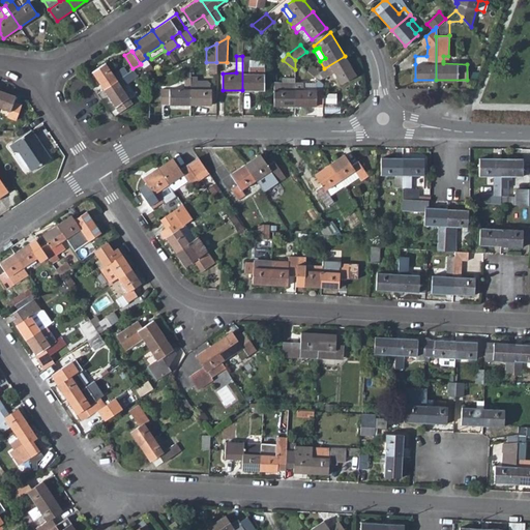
[(251,56),(242,56),(242,90),(264,90),(263,72),(251,72),(251,56)]
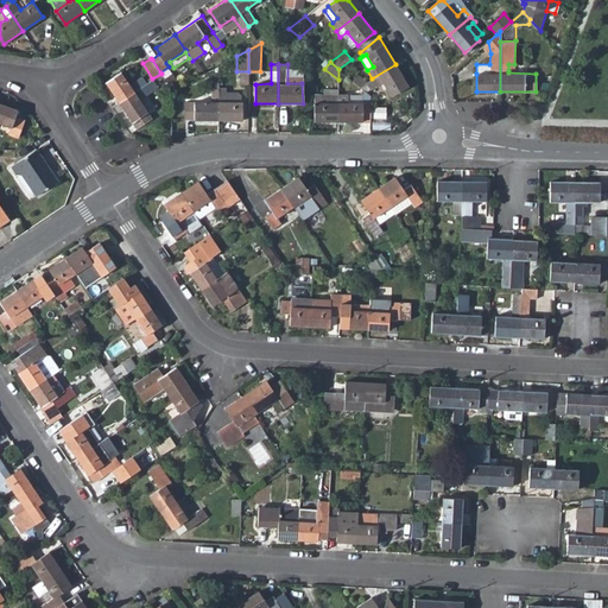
[(409,86),(396,64),(372,78),(366,83),(360,86),(361,87),(367,92),(381,82),(391,96),(409,86)]
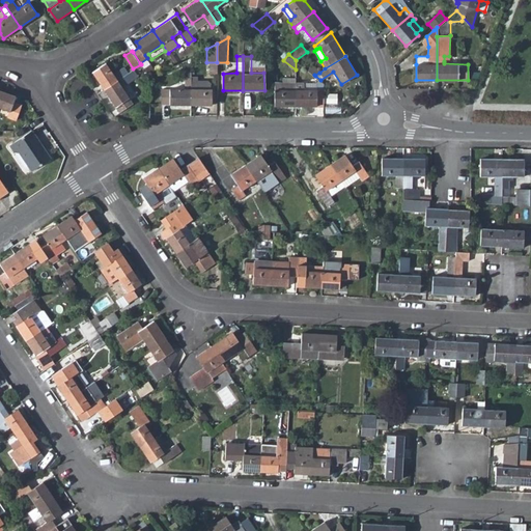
[(102,85),(105,89),(128,73),(123,67),(113,73),(105,63),(92,72),(102,85)]
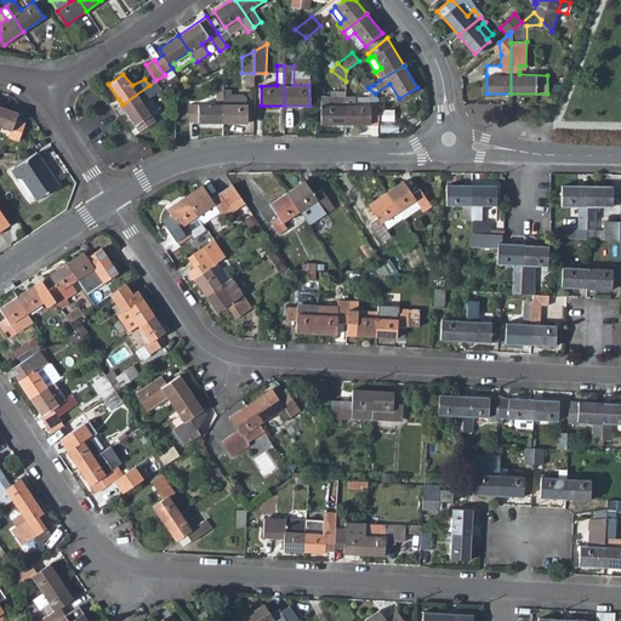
[(152,89),(166,78),(165,75),(155,80),(149,85),(123,104),(140,131),(155,120),(143,101),(155,92),(152,89)]
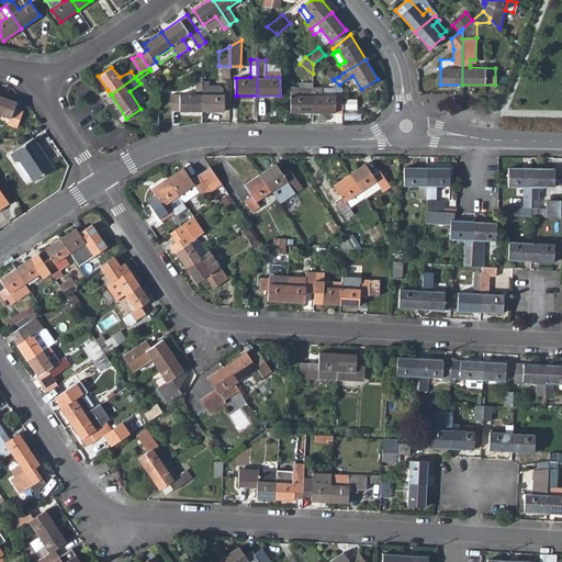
[(329,69),(326,74),(333,79),(338,77),(329,69)]
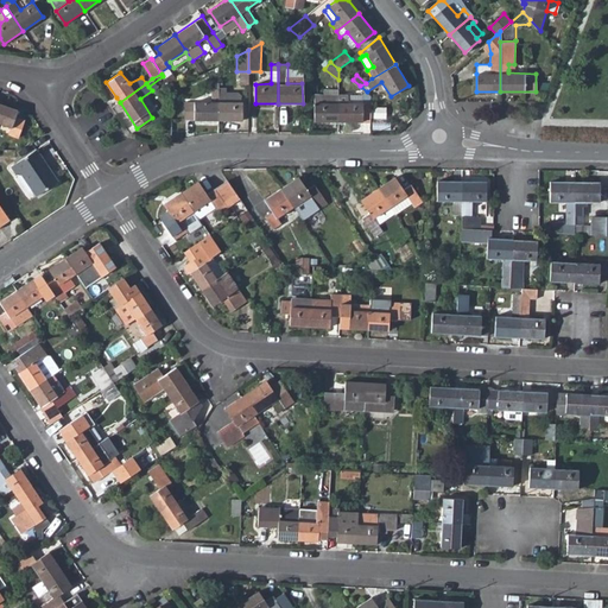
[(361,87),(361,94),(361,102),(348,102),(348,94),(339,94),(339,121),(369,121),(369,119),(371,107),(371,94),(367,92),(361,87)]
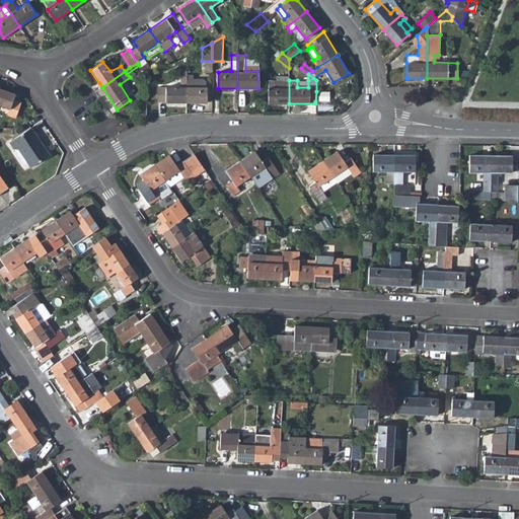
[(157,102),(187,102),(187,75),(180,76),(179,86),(158,87),(157,102)]
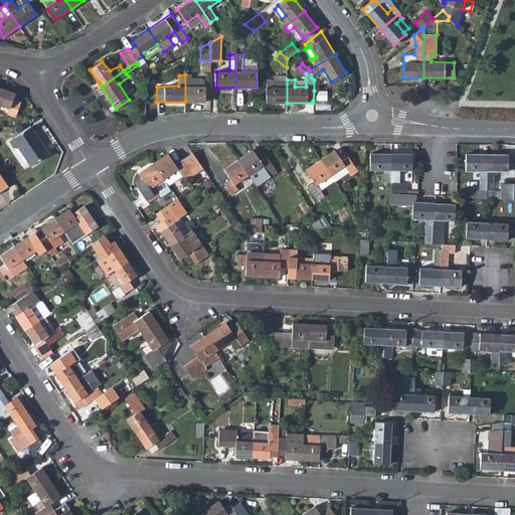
[(192,74),(185,74),(185,102),(204,102),(205,87),(202,86),(192,86),(192,78),(192,74)]
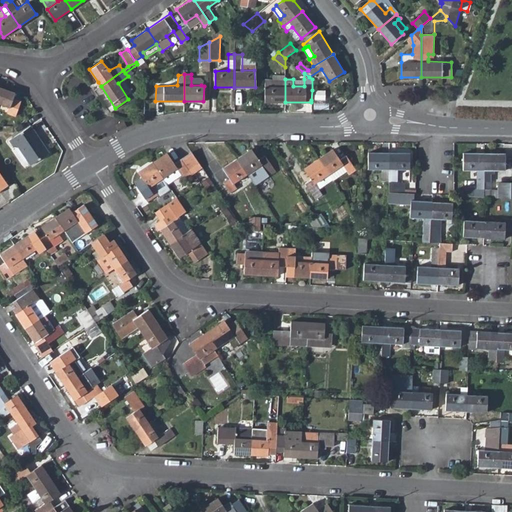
[(265,102),(285,102),(285,79),(272,79),(265,79),(265,102)]
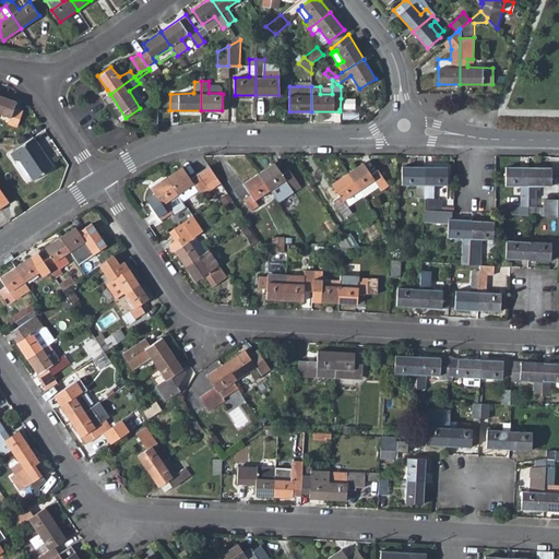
[(16,100),(0,94),(0,111),(10,116),(8,122),(16,126),(23,109),(13,106),(16,100)]
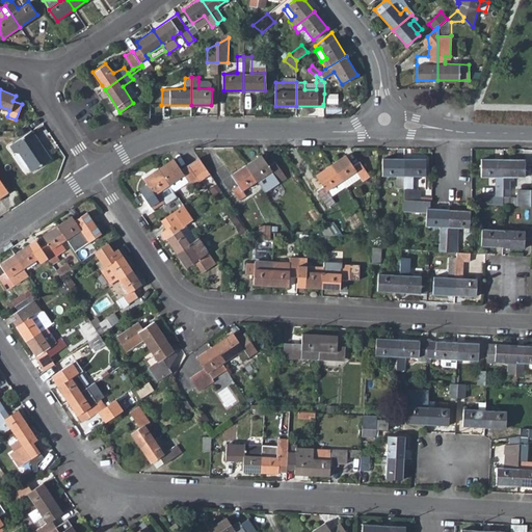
[(338,95),(324,94),(323,104),(337,105),(338,95)]
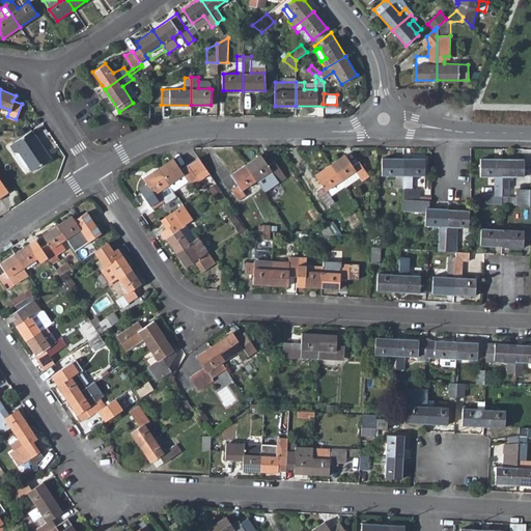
[(129,127),(121,131),(123,136),(132,133),(129,127)]
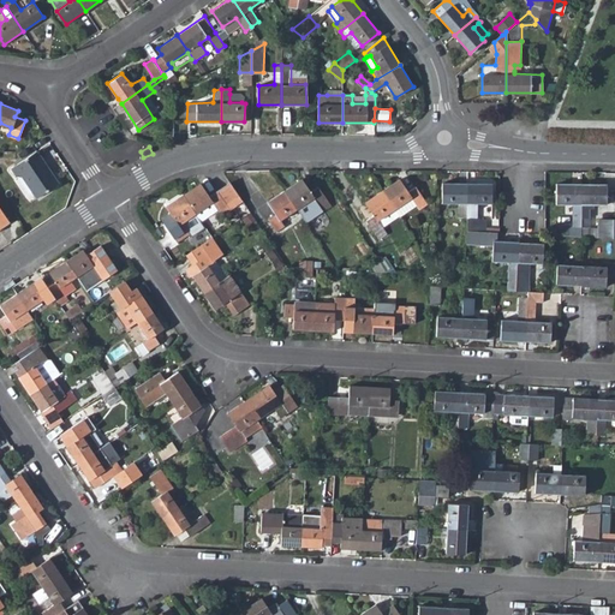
[(36,150),(11,168),(16,177),(19,174),(36,198),(59,183),(36,150)]
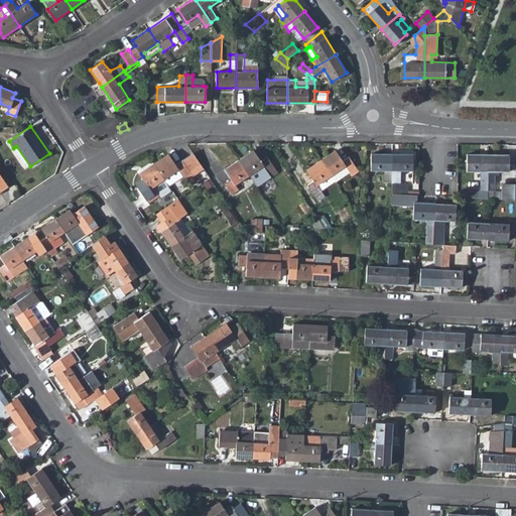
[(253,150),(239,160),(250,176),(263,168),(270,175),(277,170),(268,157),(261,161),(253,150)]
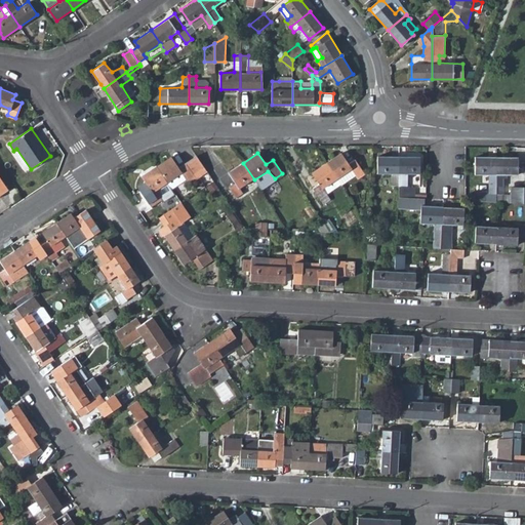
[(340,153),(326,162),(337,179),(351,170),(356,176),(358,178),(365,174),(355,160),(349,164),(340,153)]
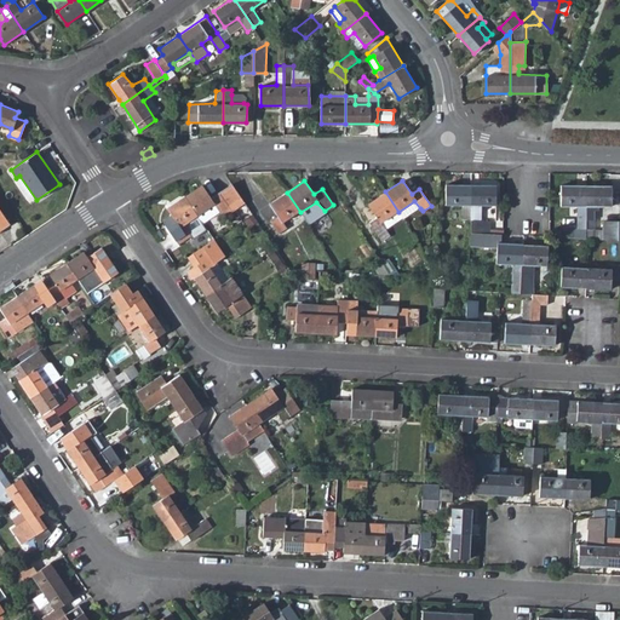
[(214,205),(222,216),(244,202),(231,184),(211,199),(201,185),(185,196),(199,217),(214,205)]
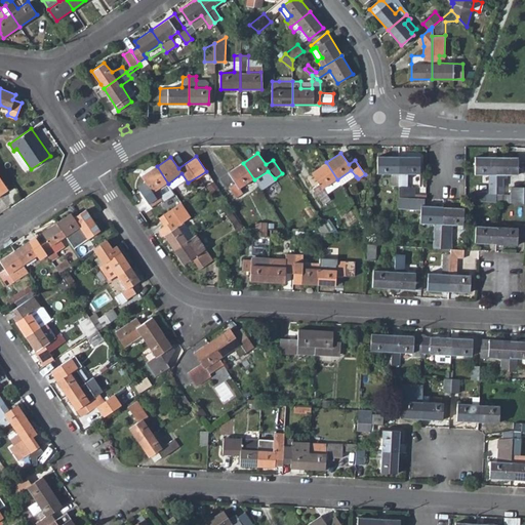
[(391,186),(398,186),(399,157),(377,156),(377,173),(391,174),(391,186)]
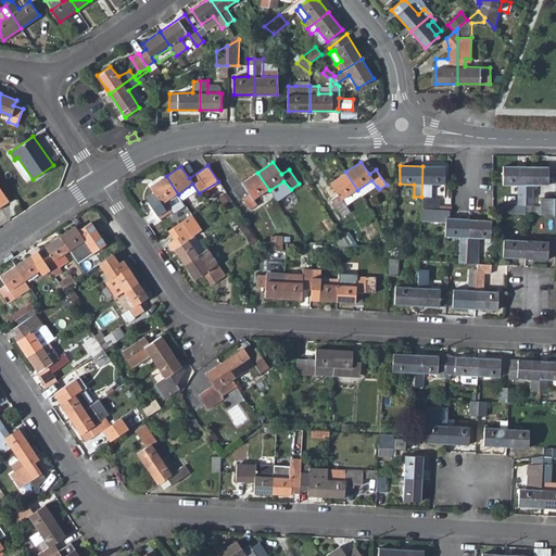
[(445,166),(422,166),(421,197),(420,210),(438,210),(439,199),(430,198),(430,185),(444,185),(445,166)]
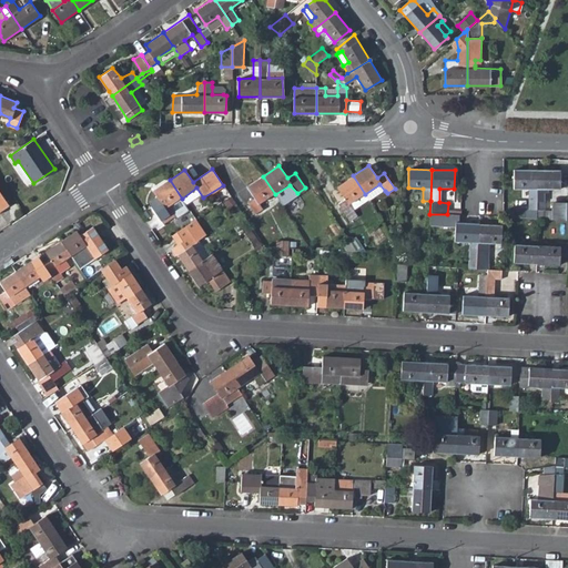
[(528,200),(537,201),(537,199),(537,170),(514,170),(514,189),(528,189),(528,200)]
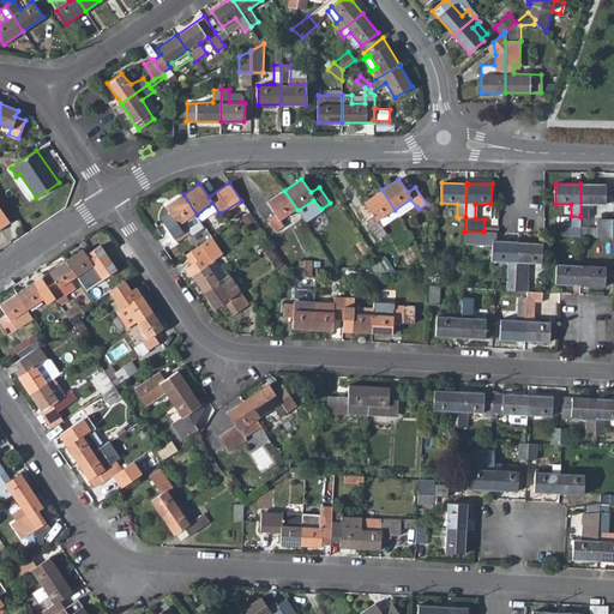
[(606,184),(581,184),(581,215),(588,215),(589,204),(605,204),(606,184)]
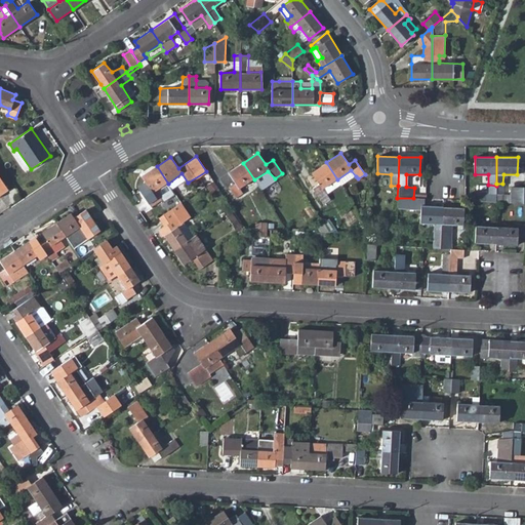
[(330,200),(328,195),(324,189),(337,179),(326,162),(311,172),(319,184),(313,189),(323,204),(330,200)]
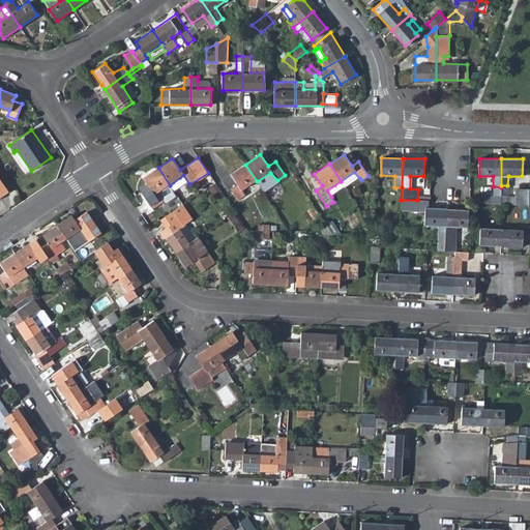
[(242,190),(257,181),(245,165),(230,174),(238,186),(231,192),(238,201),(245,196),(242,190)]
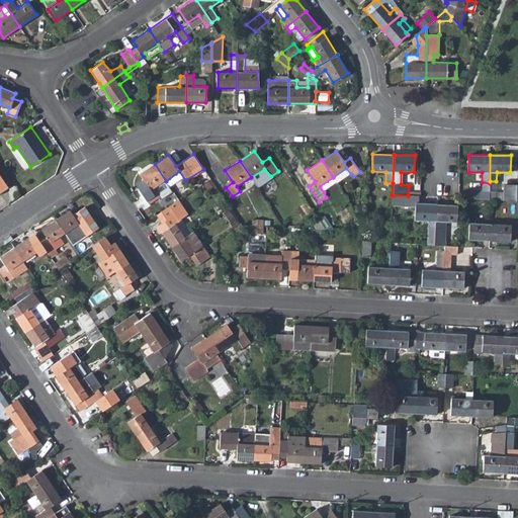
[(170,187),(166,181),(155,164),(140,174),(144,180),(136,185),(148,204),(160,196),(162,199),(173,192),(170,187)]
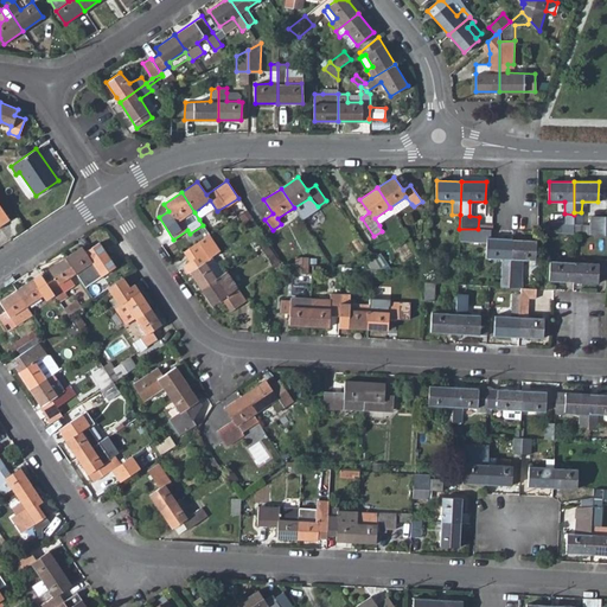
[(395,215),(395,216),(411,204),(406,197),(390,208),(395,215)]
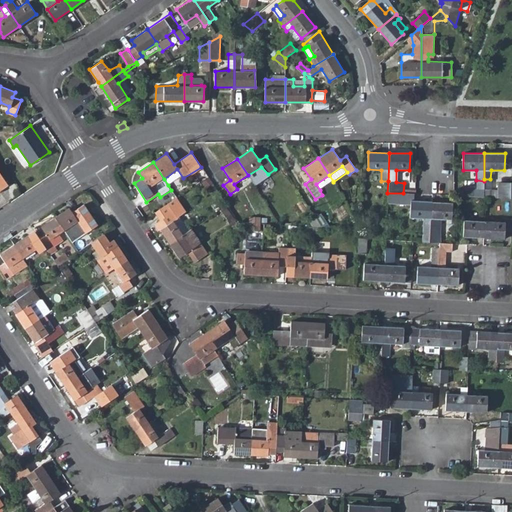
[(164,179),(168,185),(182,176),(177,169),(164,179)]
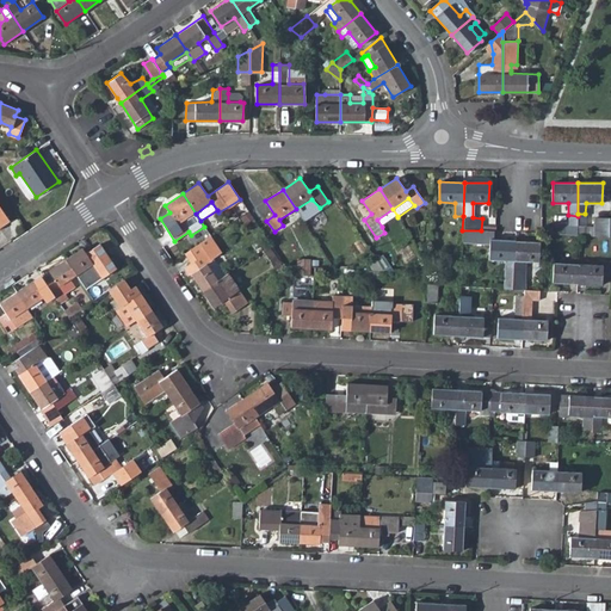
[(377,220),(382,227),(397,216),(393,209),(377,220)]
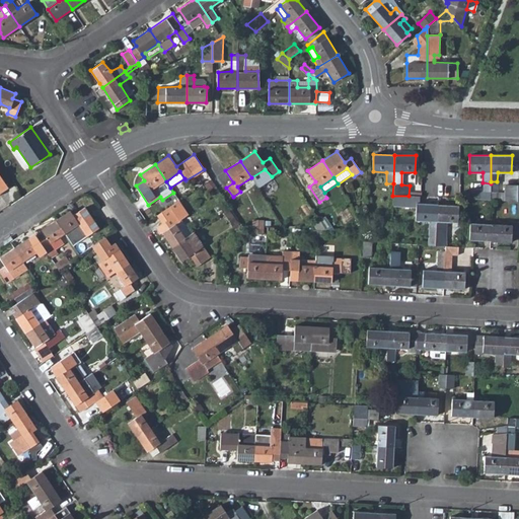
[(503,184),(503,201),(516,202),(516,186),(503,184)]
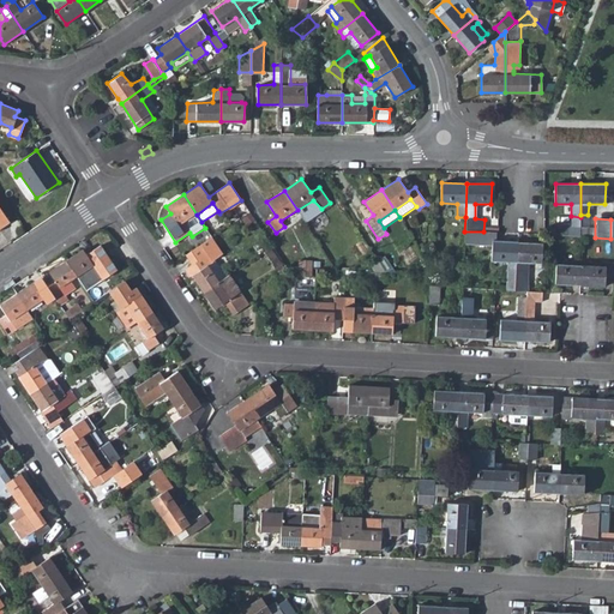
[(560,226),(560,236),(581,236),(581,221),(572,221),(572,226),(560,226)]
